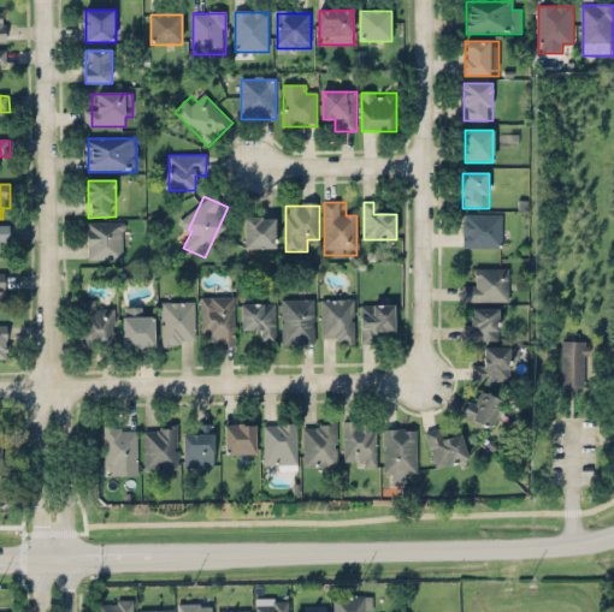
[(503,249),(503,215),(462,215),(462,249),(503,249)]
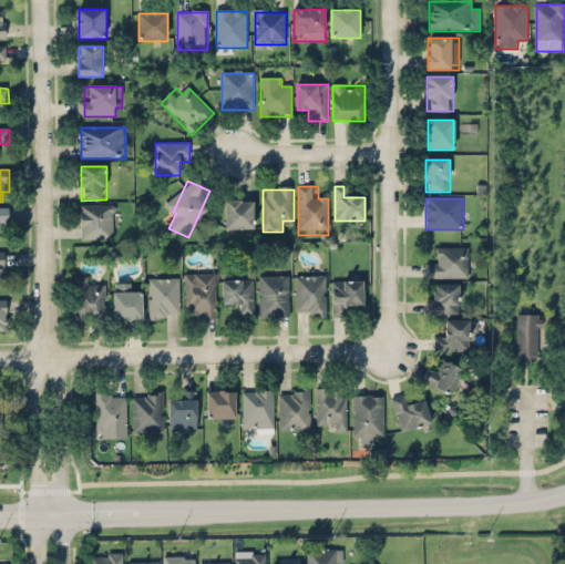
[(255,231),(255,201),(225,202),(225,231),(255,231)]
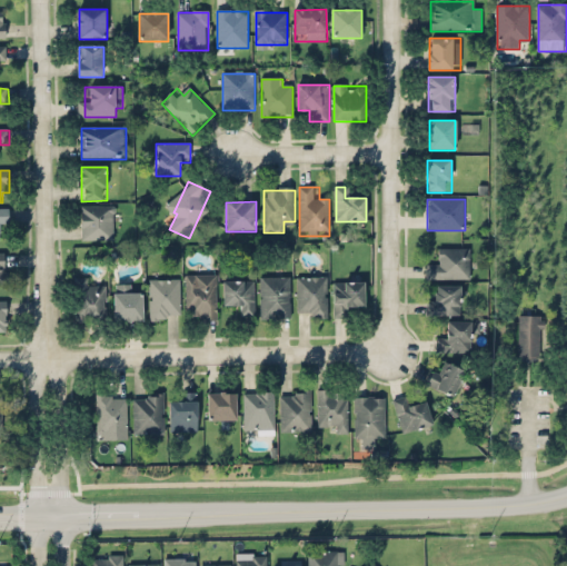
[(82,241),(115,241),(115,207),(82,207),(82,241)]
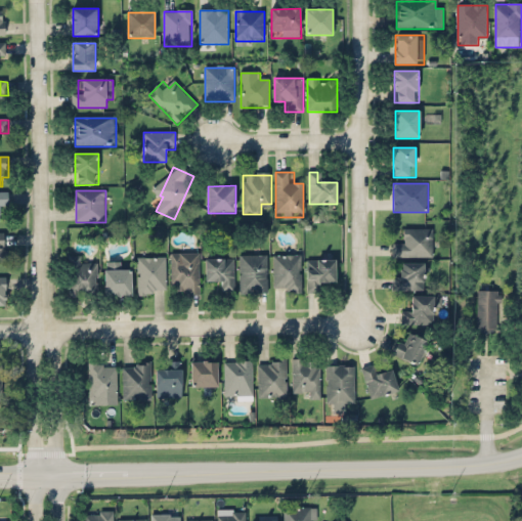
[(0,192),(0,211),(8,211),(8,192),(0,192)]
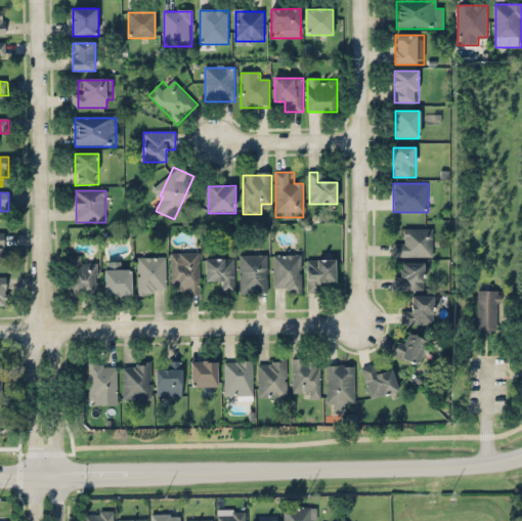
[(433,258),(433,229),(403,229),(403,240),(393,240),(393,258),(433,258)]
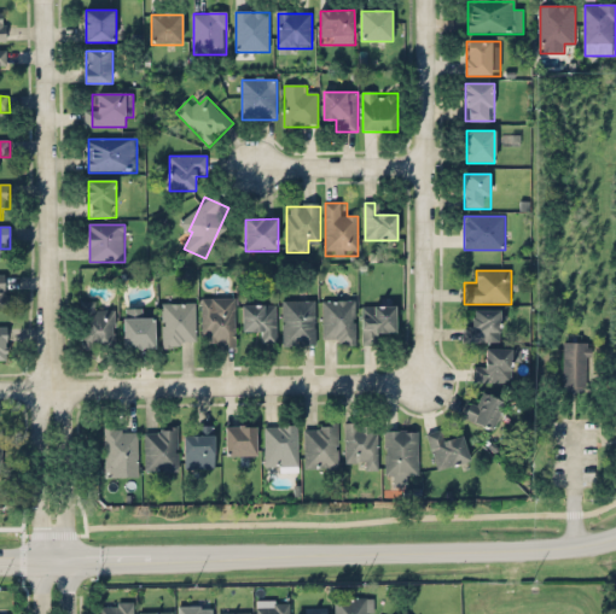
[(236,349),(236,299),(202,299),(202,337),(213,337),(213,349),(236,349)]
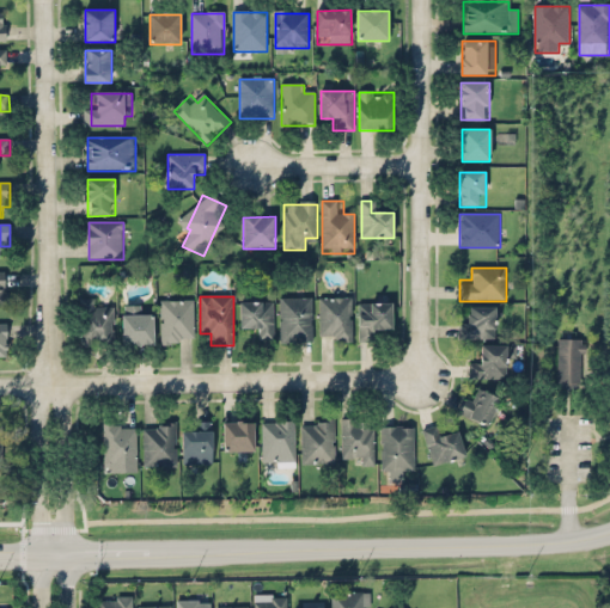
[(280,299),(280,344),(312,344),(312,299),(280,299)]
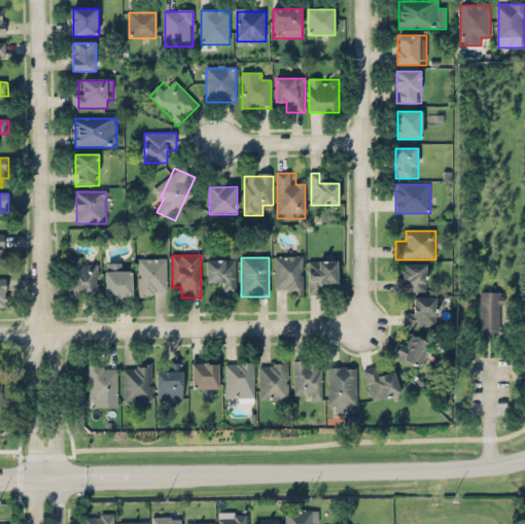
[(305,294),(305,257),(276,257),(276,294),(305,294)]
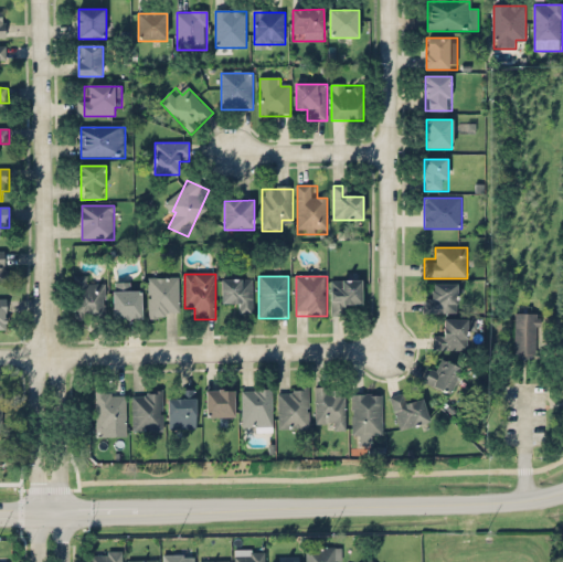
[(106,286),(94,286),(94,277),(75,277),(75,321),(106,321),(106,286)]
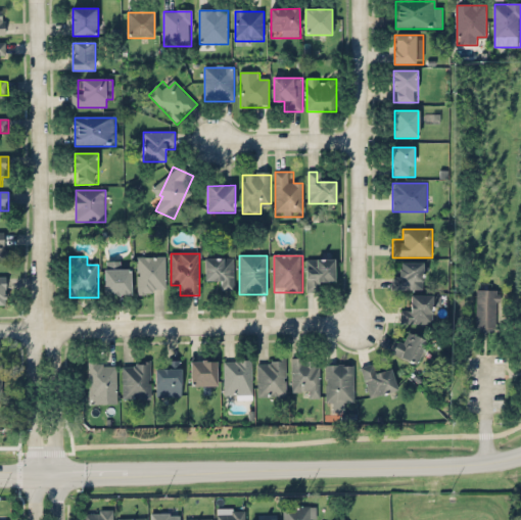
[(137,295),(167,295),(167,257),(137,257),(137,295)]
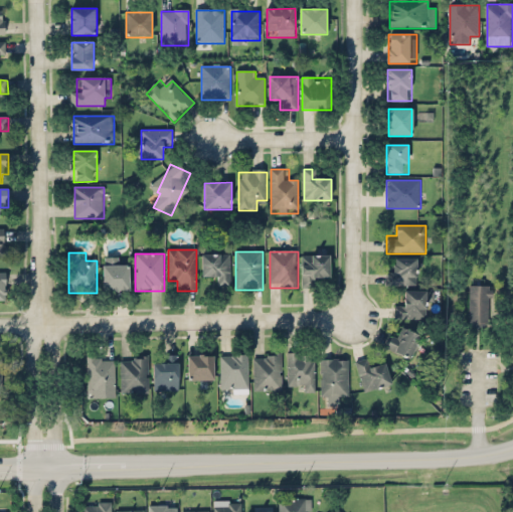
[(231,254),(202,254),(202,276),(212,276),(212,287),(231,287),(231,254)]
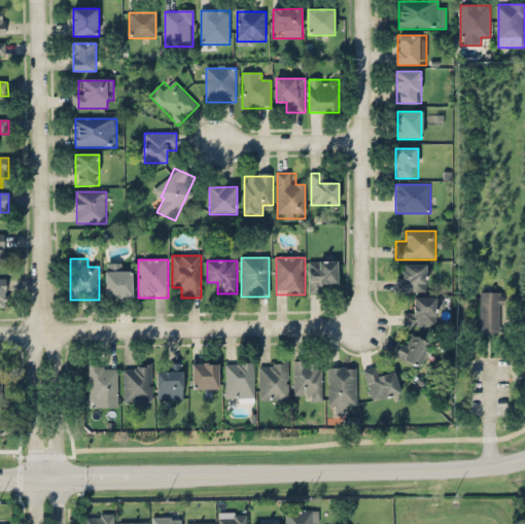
[(338,284),(337,262),(309,263),(309,293),(326,293),(326,284),(338,284)]
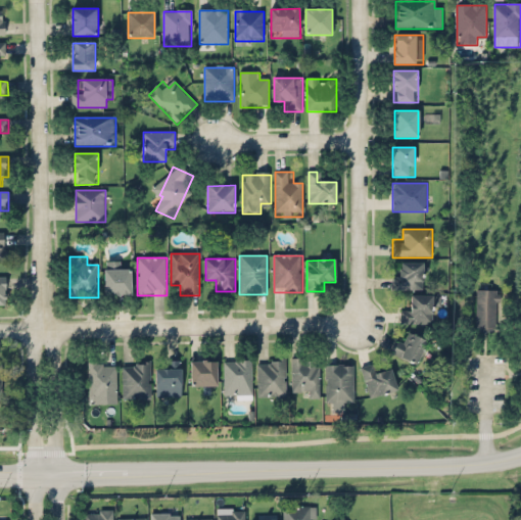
[(105,263),(105,296),(132,296),(132,272),(122,272),(122,263),(105,263)]
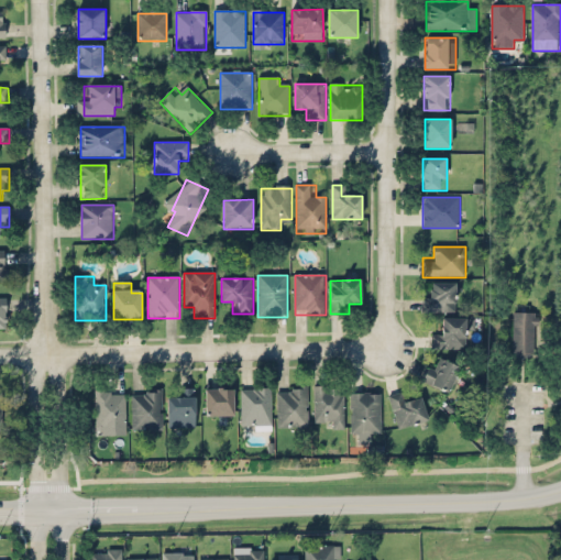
[(422,314),(455,314),(455,283),(433,283),(433,295),(422,295),(422,314)]
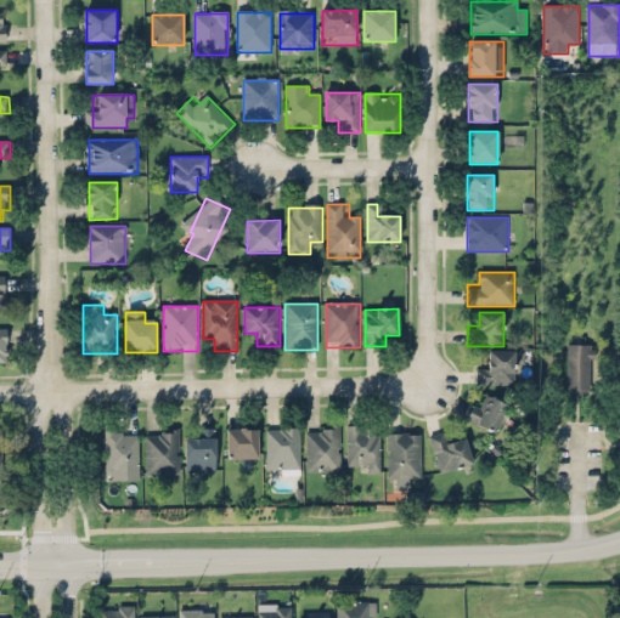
[(0,364),(10,364),(10,329),(0,329),(0,364)]
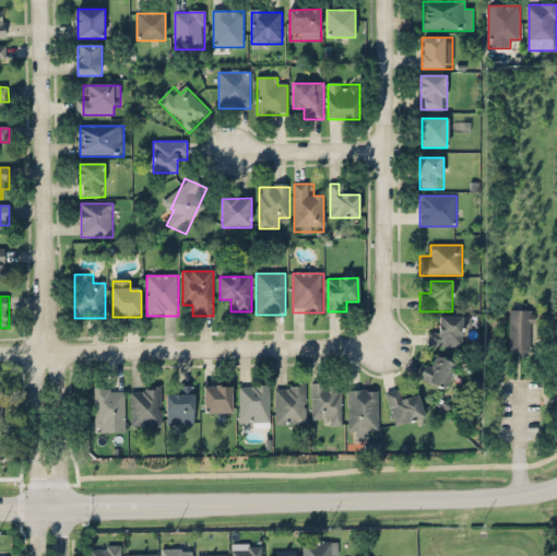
[(510,355),(532,355),(532,311),(510,311),(510,355)]
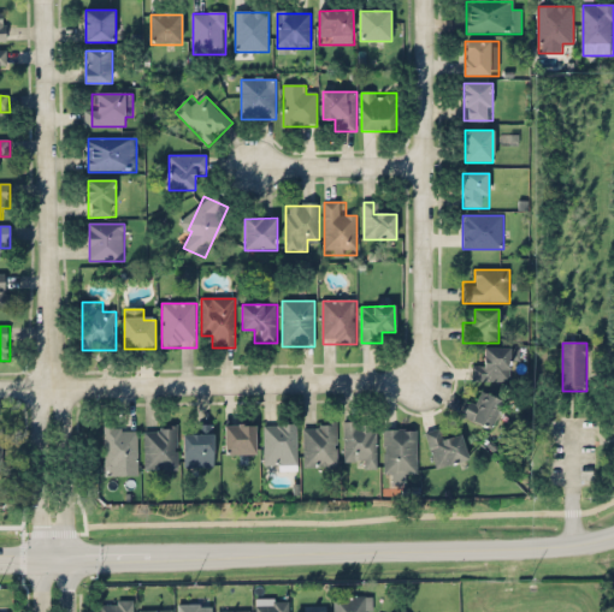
[(509,382),(509,362),(521,362),(521,348),(485,348),(485,362),(473,362),(473,382),(509,382)]
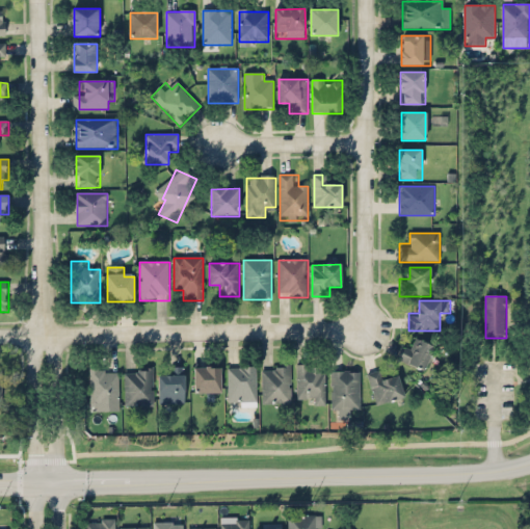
[(415,350),(406,346),(399,360),(423,372),(435,348),(419,340),(415,350)]
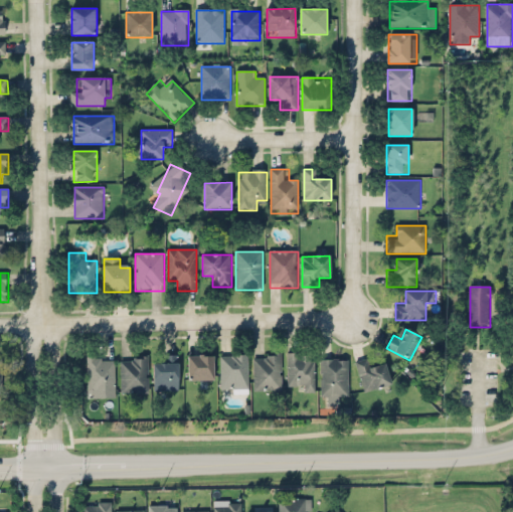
[(253,391),(282,391),(282,354),(253,354),(253,391)]
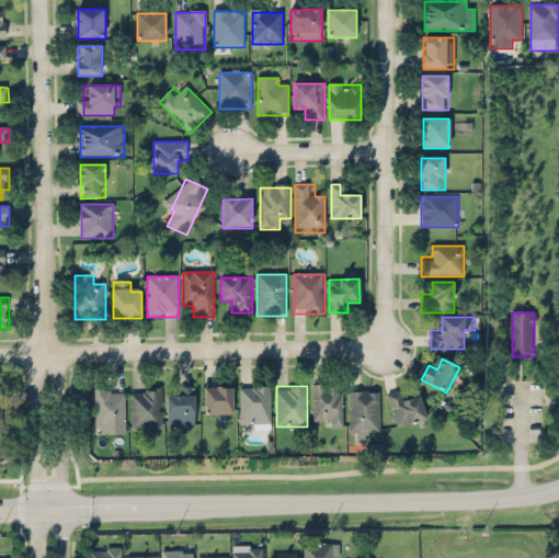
[(314,428),(343,428),(343,386),(314,386),(314,428)]
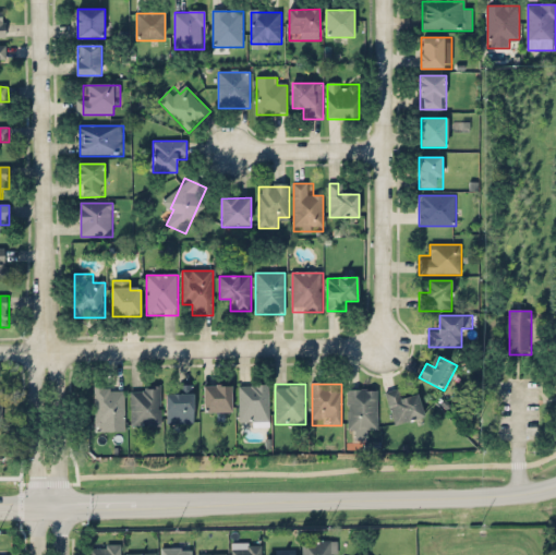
[(204,413),(233,413),(233,386),(204,386),(204,413)]
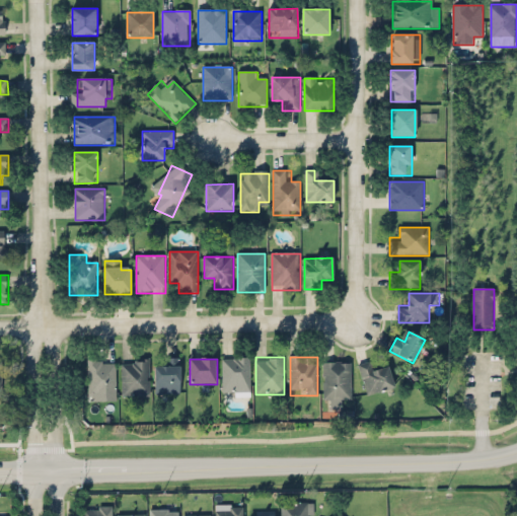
[(222,359),(222,395),(250,395),(250,359),(222,359)]
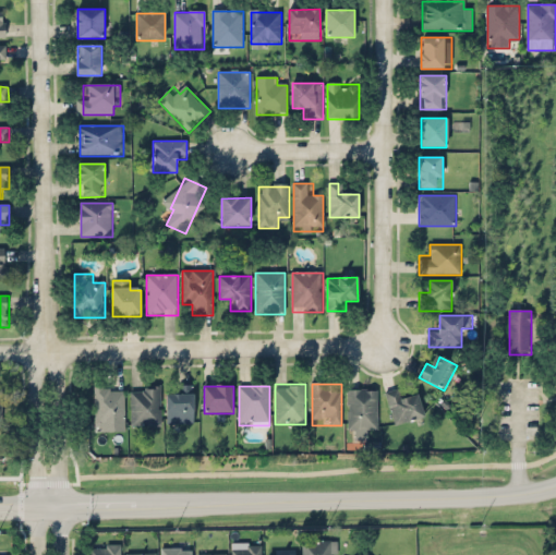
[(95,431),(125,431),(125,387),(95,387),(95,431)]
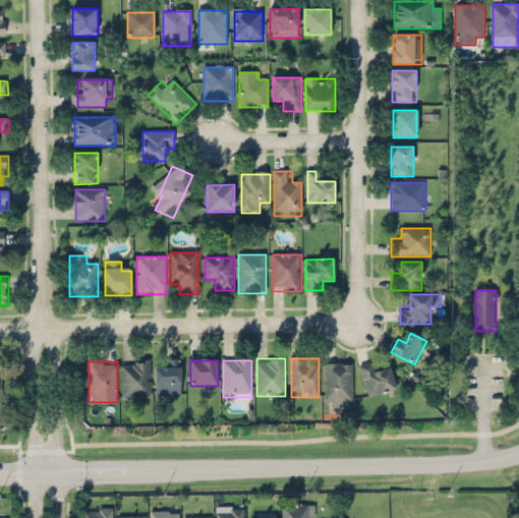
[(122,361),(122,399),(151,399),(151,361),(122,361)]
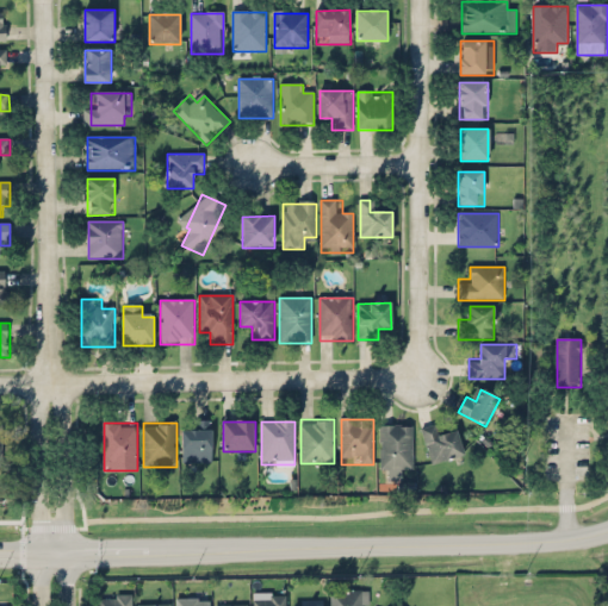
[(212,463),(211,423),(194,423),(194,431),(182,431),(182,463),(212,463)]
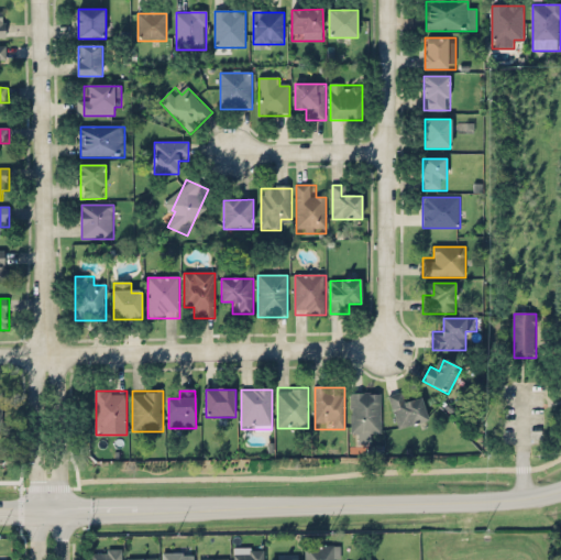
[(382,393),(351,393),(351,436),(361,436),(361,445),(372,445),(372,434),(382,434),(382,393)]
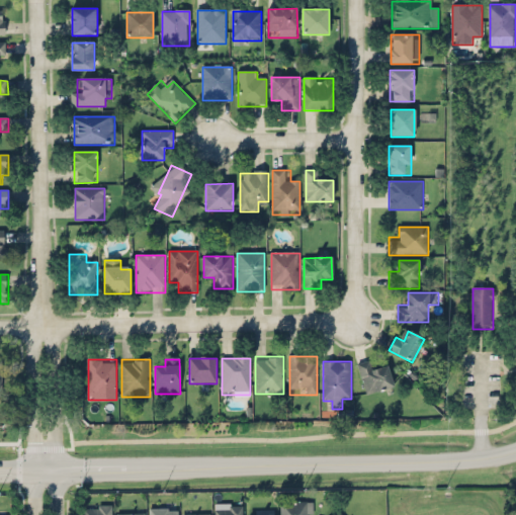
[(370,371),(367,362),(358,364),(367,396),(395,388),(389,366),(370,371)]
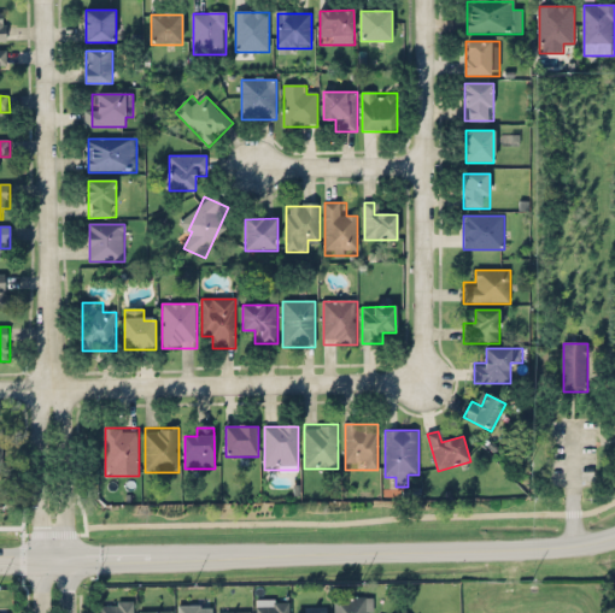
[(335,596),(335,612),(373,612),(373,597),(335,596)]
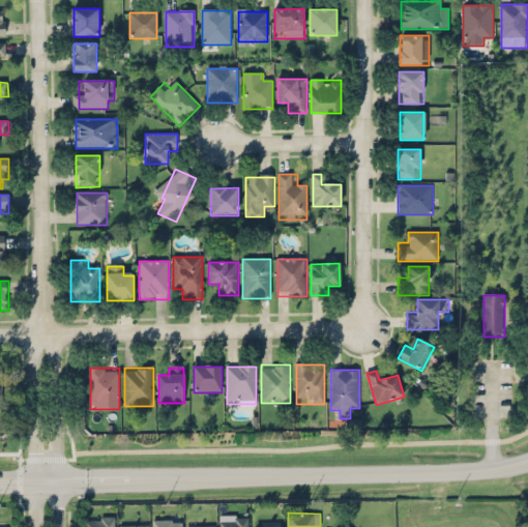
[(221,517),(221,526),(250,526),(250,517),(221,517)]
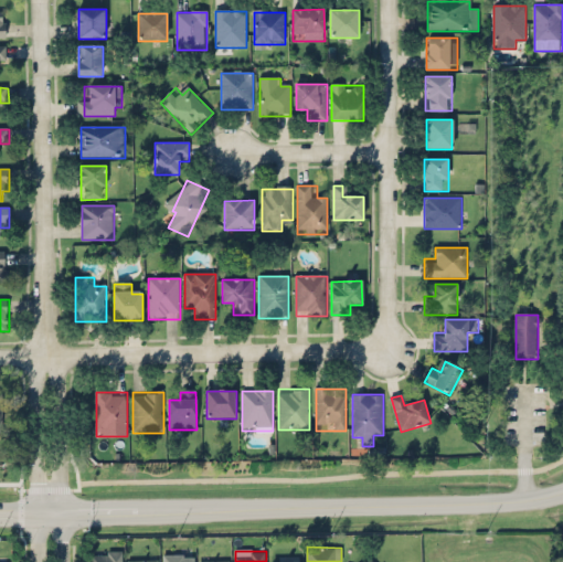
[(124,561),(124,552),(93,552),(93,561),(124,561)]
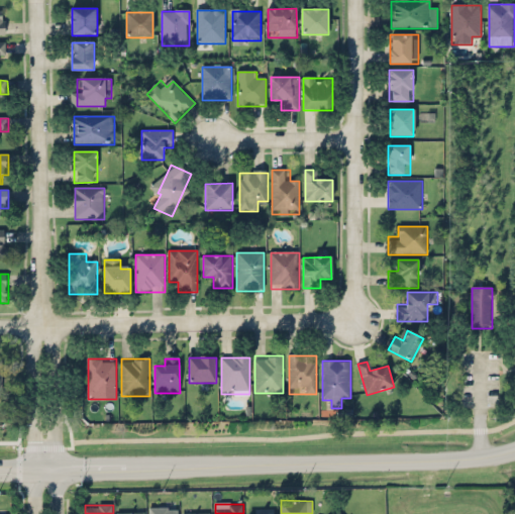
All buildings are outlined.
